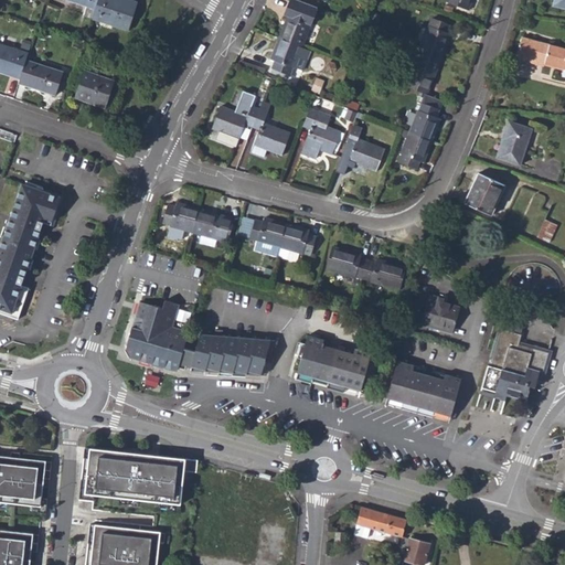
[(97,0),(70,0),(86,6),(83,16),(92,18),(97,0)]
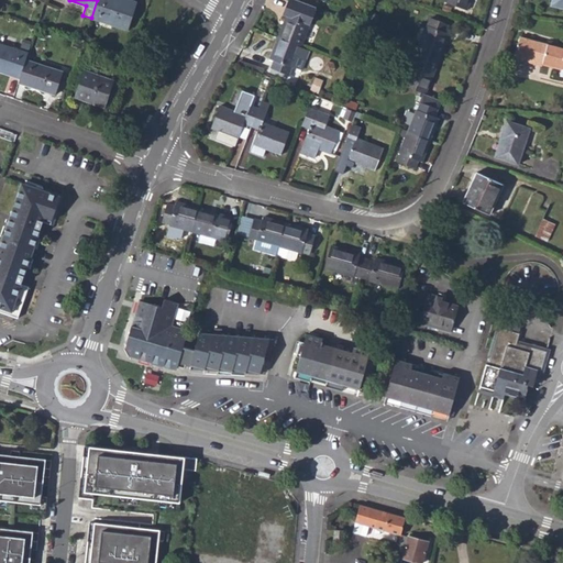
[(100,21),(101,18),(113,22),(112,25),(129,31),(138,2),(132,0),(97,0),(91,18),(100,21)]
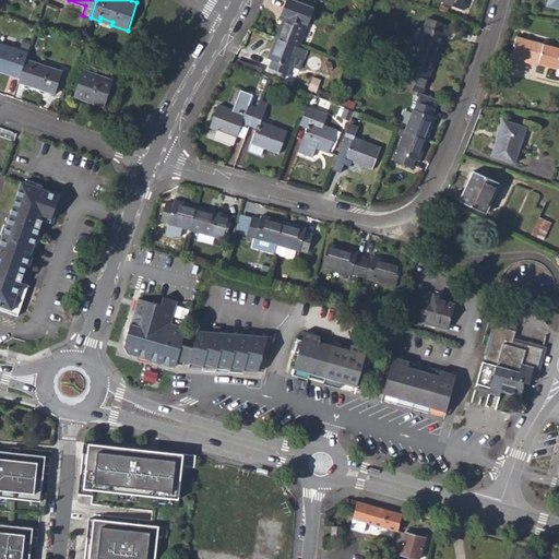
[(299,45),(314,7),(297,0),(285,0),(281,14),(284,15),(276,36),(299,45)]
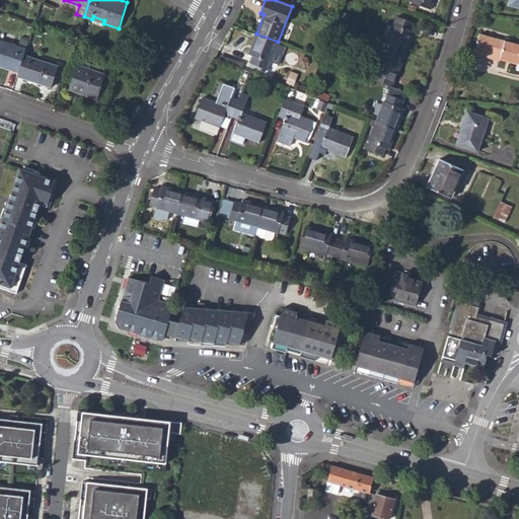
[(406,51),(415,30),(411,29),(414,21),(396,15),(393,22),(392,21),(384,42),(406,51)]
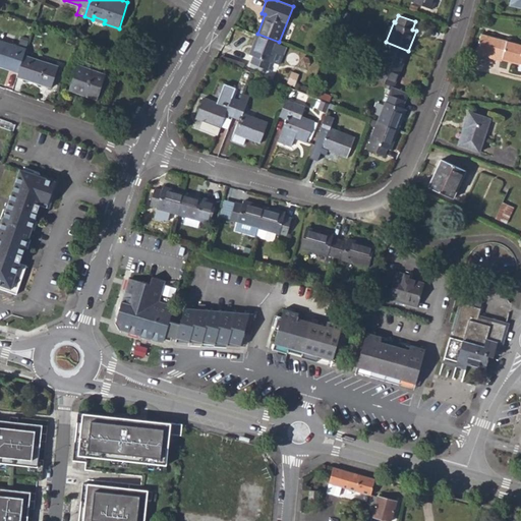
[(249,53),(253,55),(250,62),(267,68),(270,61),(271,62),(271,61),(279,42),(257,34),(249,53)]
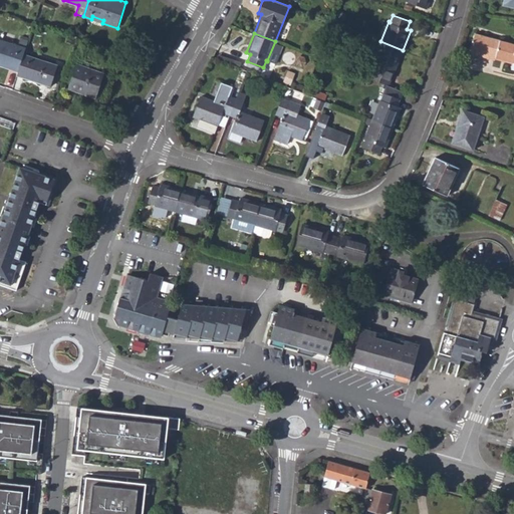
[(495,57),(513,61),(513,43),(474,33),(469,50),(495,57)]
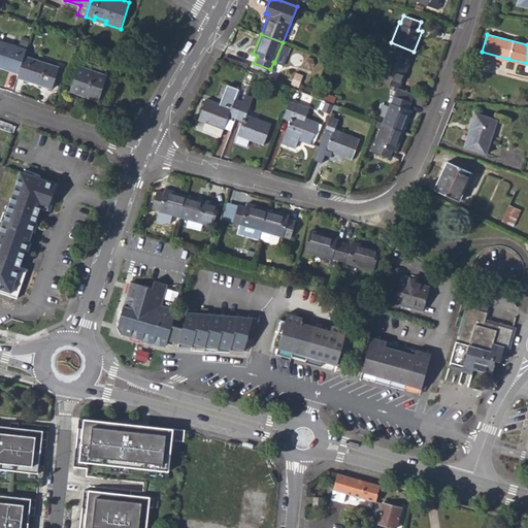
[(25,56),(29,41),(21,39),(19,46),(0,40),(0,66),(19,73),(25,56)]
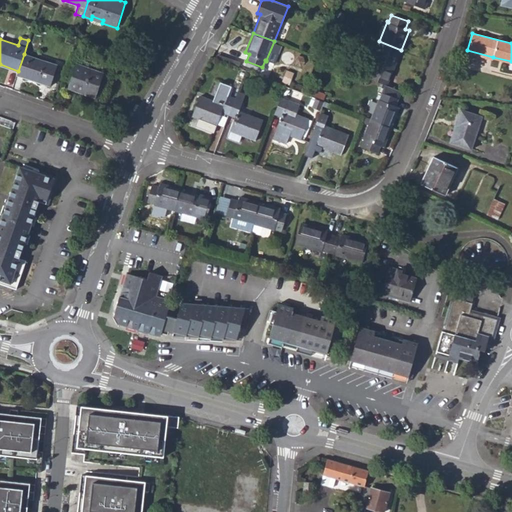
[(274,63),(281,44),(274,41),(266,60),(274,63)]
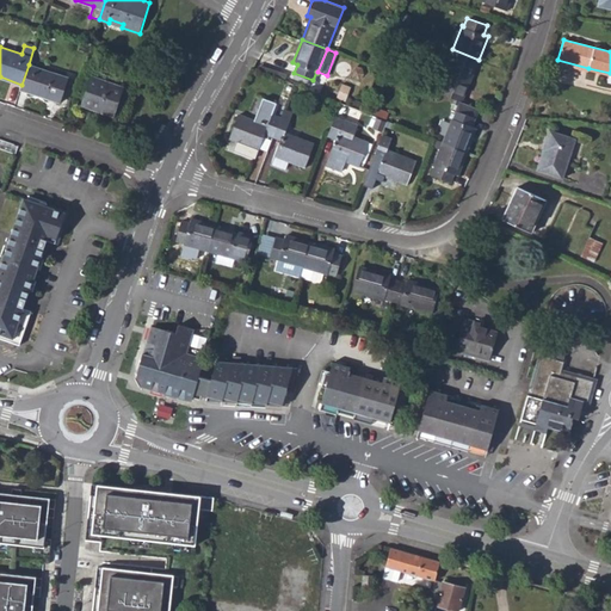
[(462,102),(479,60),(452,49),(444,74),(445,75),(439,92),(460,100),(462,102)]
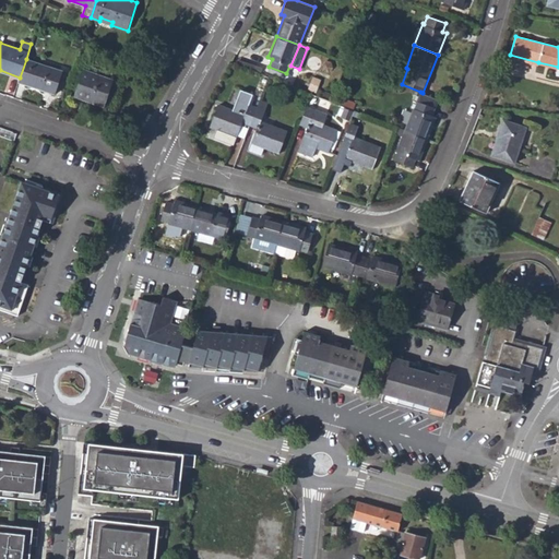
[(510,58),(537,66),(538,62),(510,55),(510,58)]
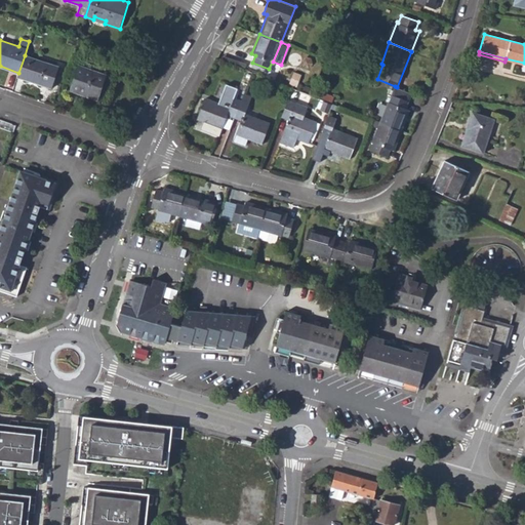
[(52,88),(59,67),(25,55),(18,73),(17,77),(52,88)]
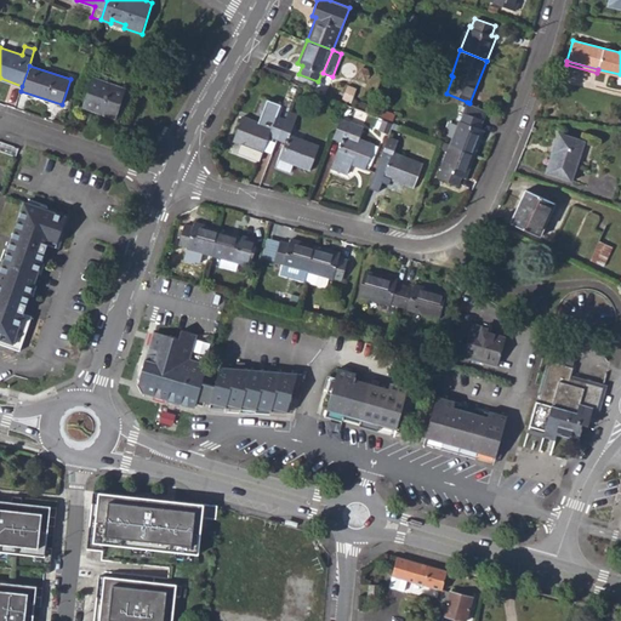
[(115,118),(125,89),(93,77),(83,107),(115,118)]
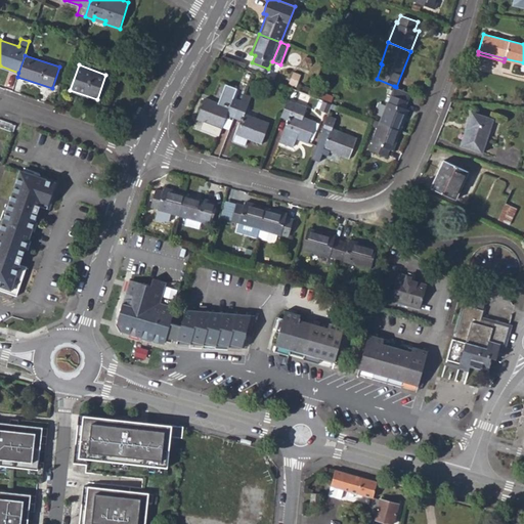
[(296,86),(300,74),(294,71),(289,83),(296,86)]
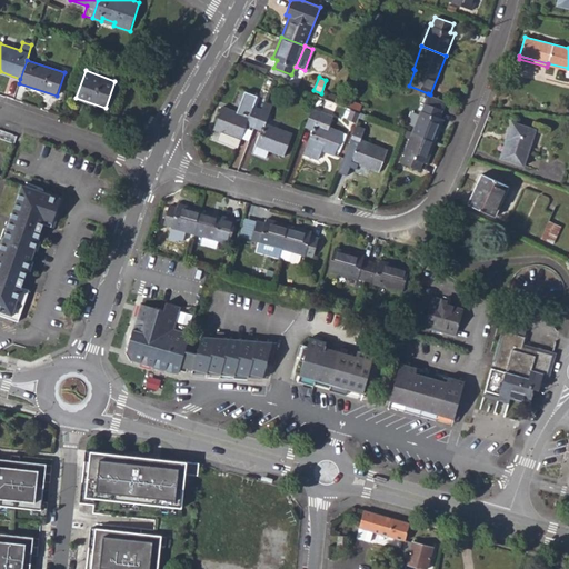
[(222,106),(213,129),(240,139),(246,125),(253,127),(261,109),(252,106),(257,96),(245,91),(237,111),(222,106)]
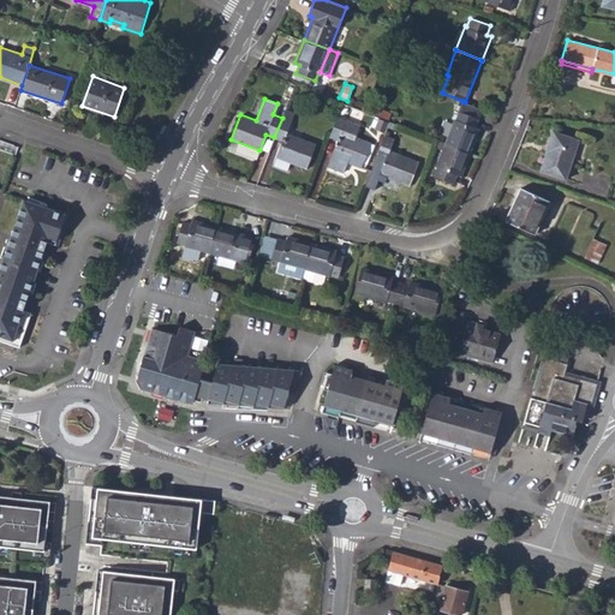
[(463,101),(459,111),(477,118),(481,108),(465,102),(463,101)]
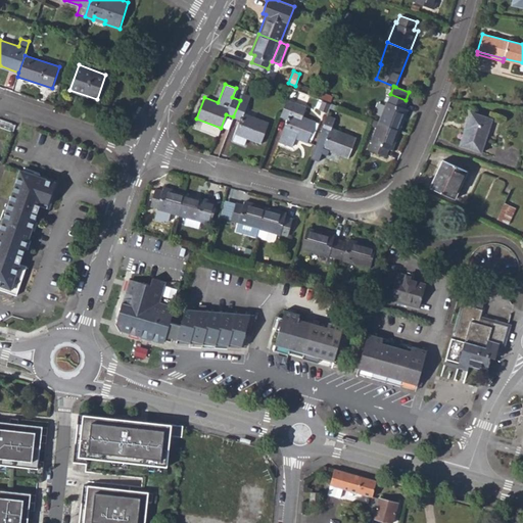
[(330,102),(333,96),(320,91),(318,97),(330,102)]
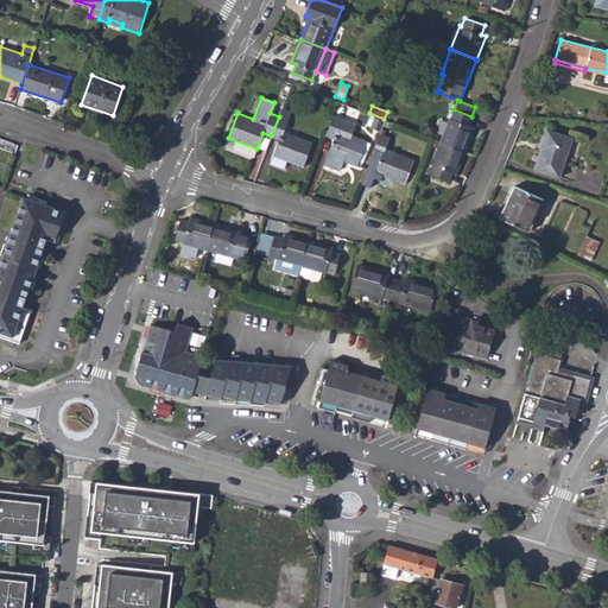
[(279,139),(273,154),(303,166),(312,141),(284,131),(291,111),(282,108),(279,116),(271,135),(279,139)]
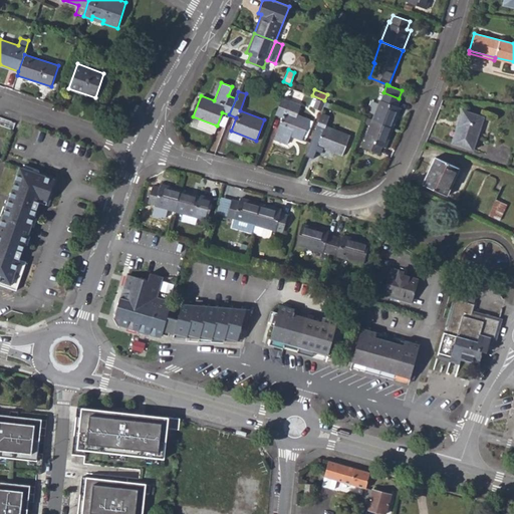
[(393,126),(400,107),(397,105),(399,98),(383,92),(380,99),(379,99),(371,118),(393,126)]
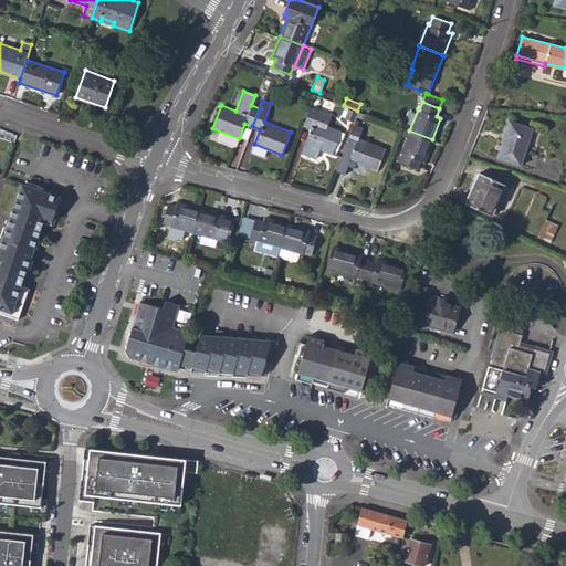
[(320,149),(333,154),(334,149),(342,132),(327,125),(332,115),(310,107),(303,125),(311,128),(305,144),(302,153),(316,158),(320,149)]
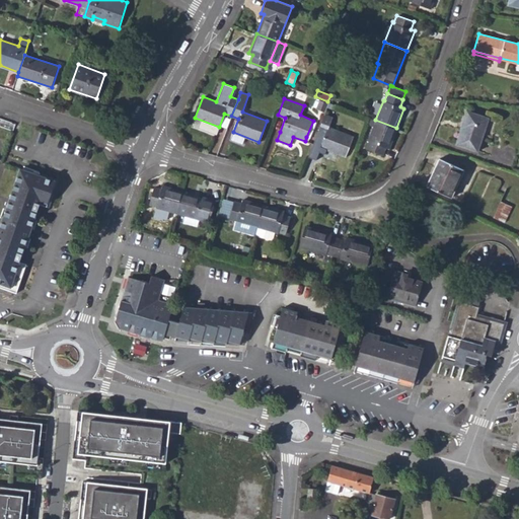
[(326,102),(319,99),(317,106),(324,109),(326,102)]
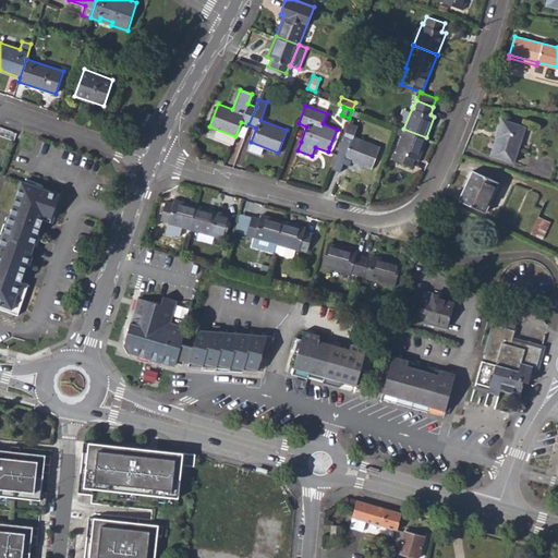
[(490,155),(513,162),(525,126),(501,118),(497,129),(500,130),(498,136),(496,136),(490,155)]
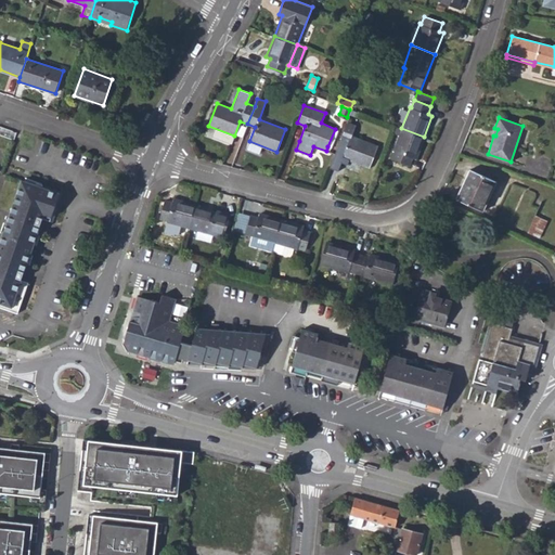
[(348,142),(345,150),(343,157),(369,167),(377,145),(351,136),(356,125),(347,121),(339,139),(348,142)]
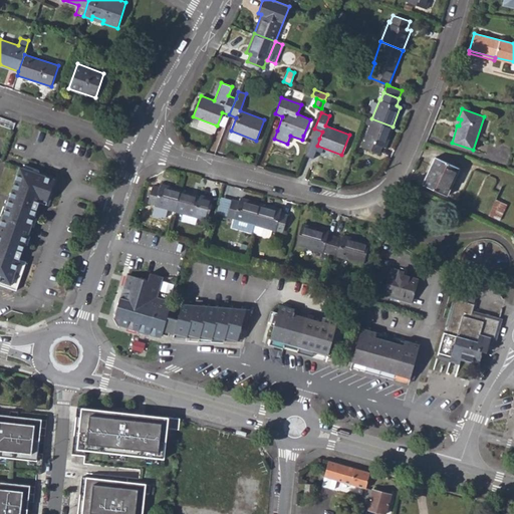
[(369,124),(363,140),(365,141),(362,147),(378,153),(381,146),(384,147),(393,126),(371,118),(365,116),(363,121),(369,124)]
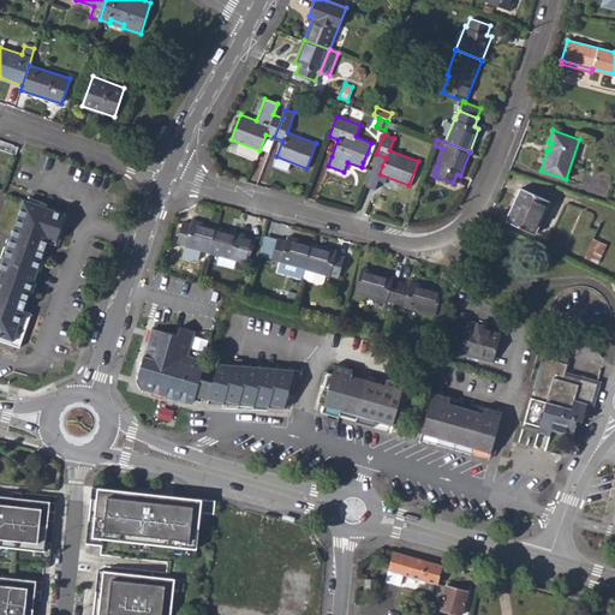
[(368,163),(375,144),(371,143),(363,162),(368,163)]
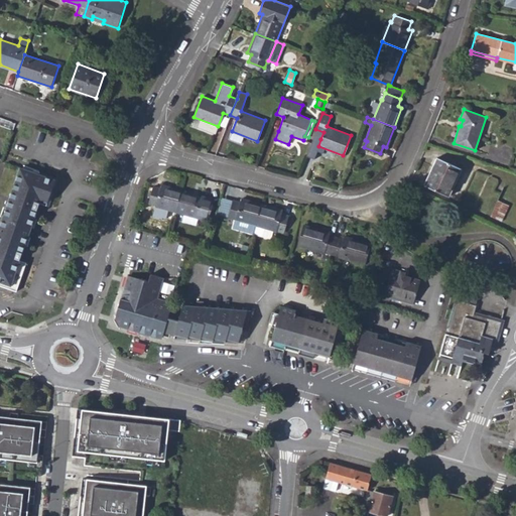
[(320,139),(324,132),(315,129),(313,136),(320,139)]
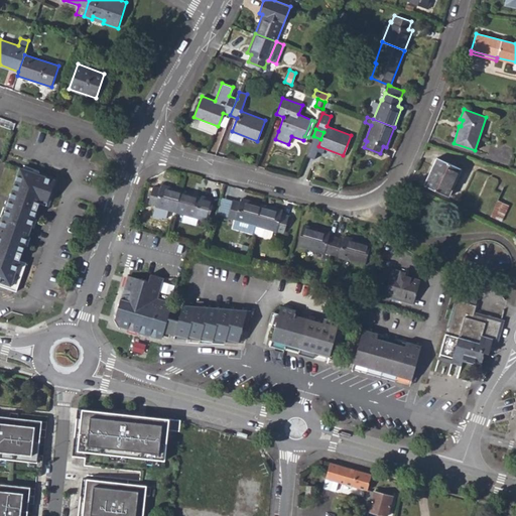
[(447,196),(461,168),(436,157),(423,184),(447,196)]
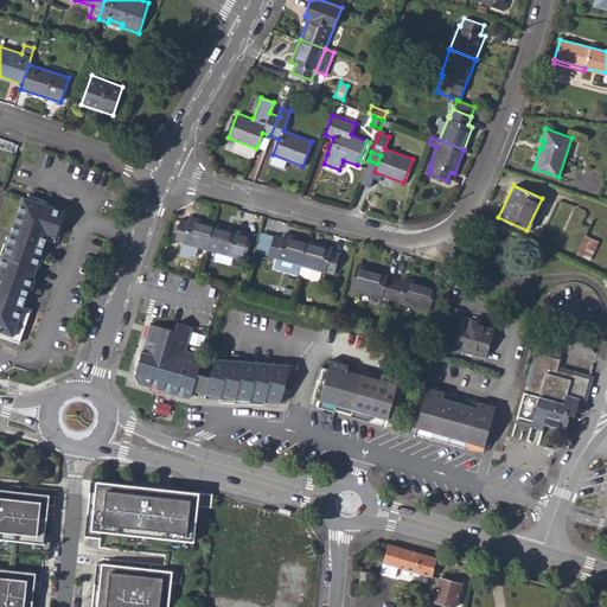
[(65,212),(25,198),(0,266),(0,336),(20,343),(32,310),(24,306),(48,238),(56,242),(65,212)]
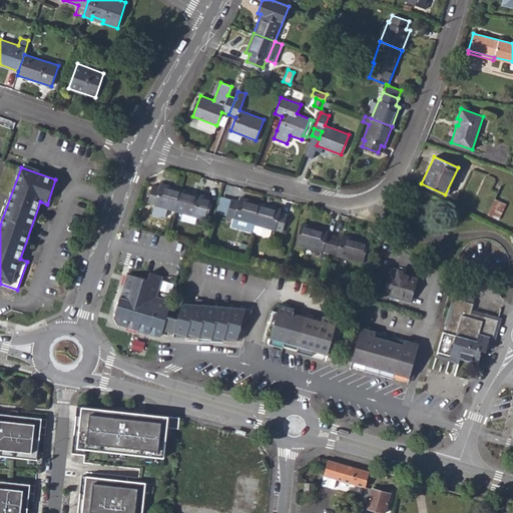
[(174,210),(180,188),(160,183),(159,186),(151,185),(146,202),(154,204),(153,205),(155,205),(174,210)]
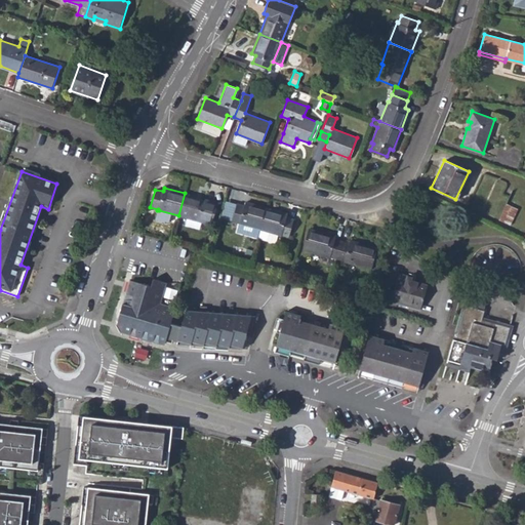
[(200,221),(200,220),(207,223),(212,204),(205,202),(206,199),(185,193),(178,215),(200,221)]
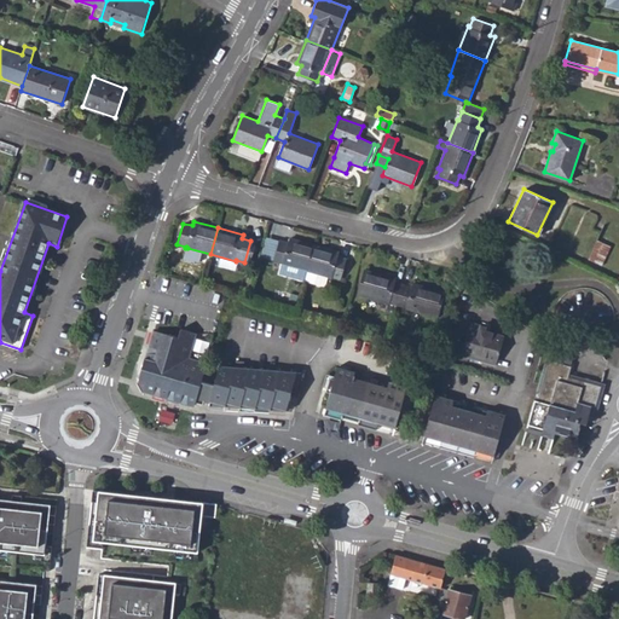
[(301,270),(306,271),(313,244),(289,237),(288,242),(279,239),(273,260),(282,262),(281,264),(301,270)]
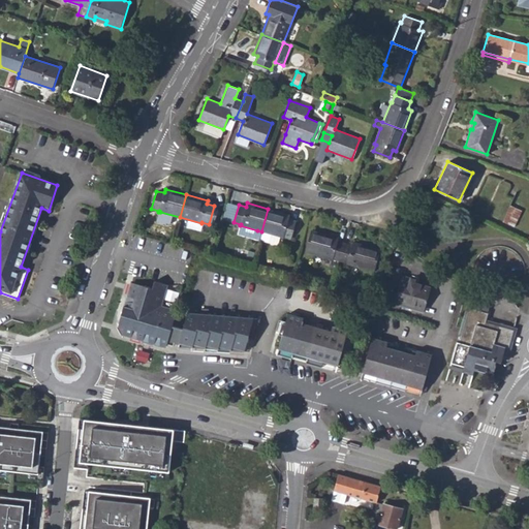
[(514,226),(521,210),(509,205),(502,221),(514,226)]
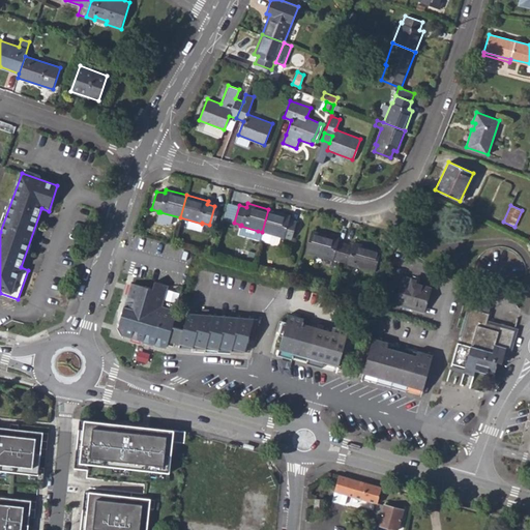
[(281,237),(284,238),(284,237),(291,239),(296,221),(289,218),(290,215),(268,209),(262,232),(281,237)]
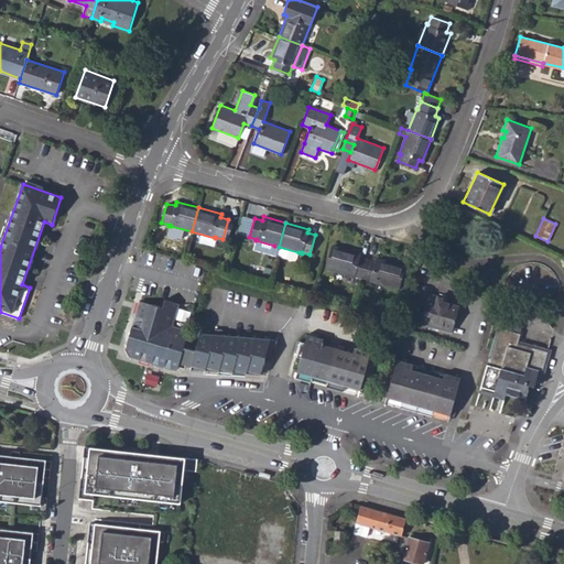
[(190,238),(192,231),(171,226),(170,232),(190,238)]
